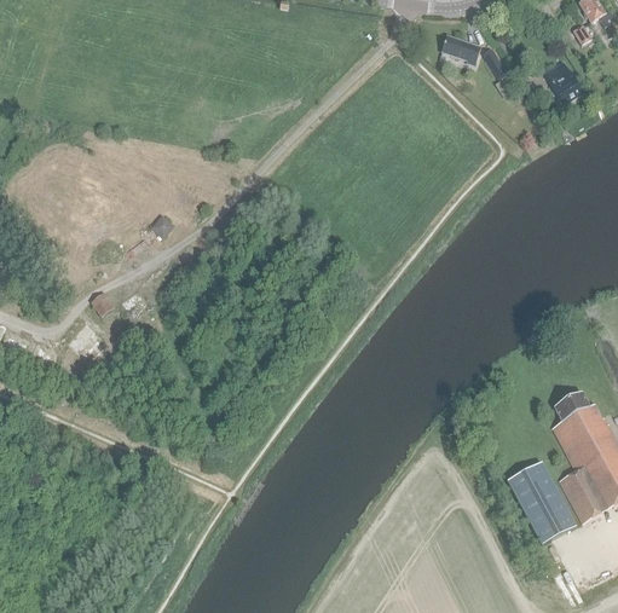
[(605,12),(596,0),(581,0),(578,1),(584,10),(583,11),(585,16),(587,15),(590,21),(598,16),(604,25),(607,23),(616,36),(617,35),(617,23),(608,10),(605,12)]
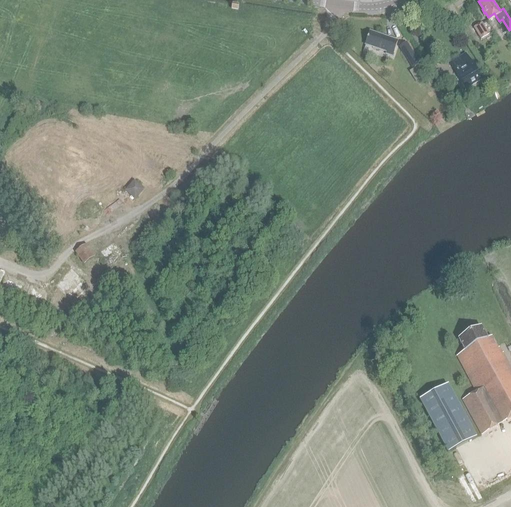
[(473,24),(480,36),(489,31),(482,18),(473,24)]
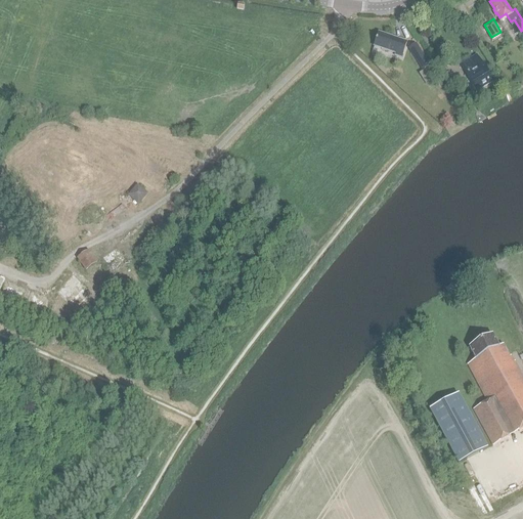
[(394,51),(401,53),(406,38),(378,29),(374,42),(394,49),(394,51)]
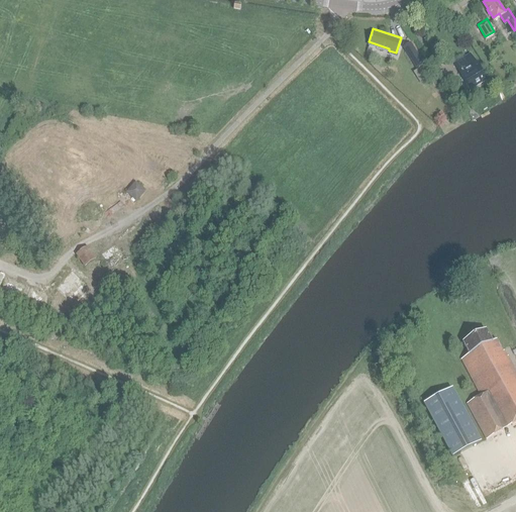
[(402,43),(416,66),(422,61),(409,38),(402,43)]
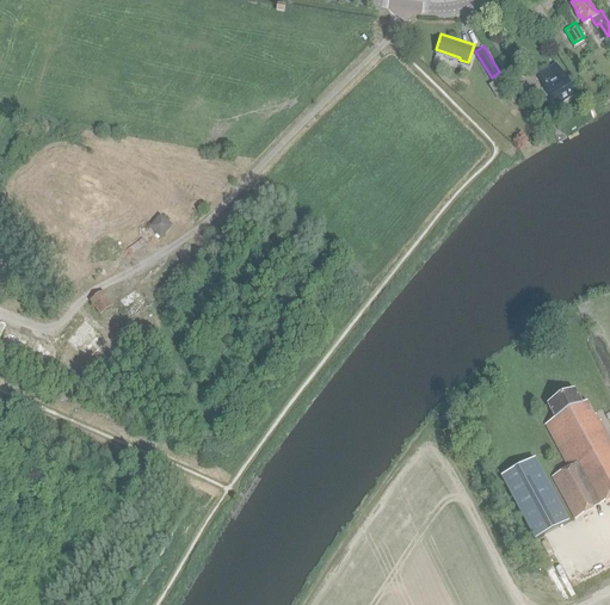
[(561,94),(564,97),(574,90),(555,59),(536,71),(553,99),(561,94)]
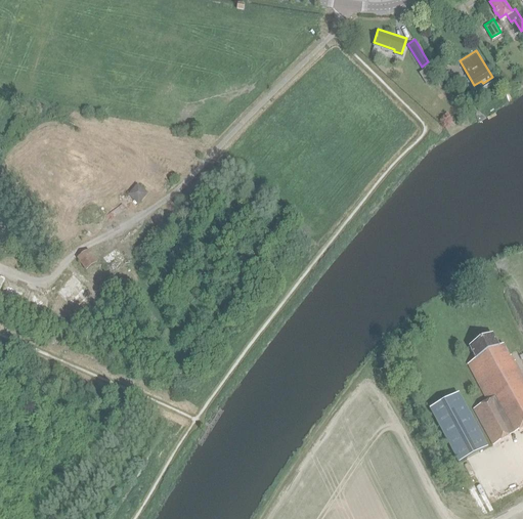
[(436,73),(429,62),(419,70),(425,79),(436,73)]
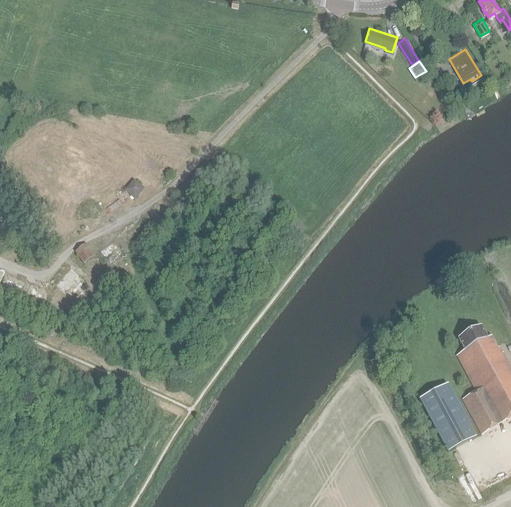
[(431,70),(437,81),(444,77),(438,66),(431,70)]
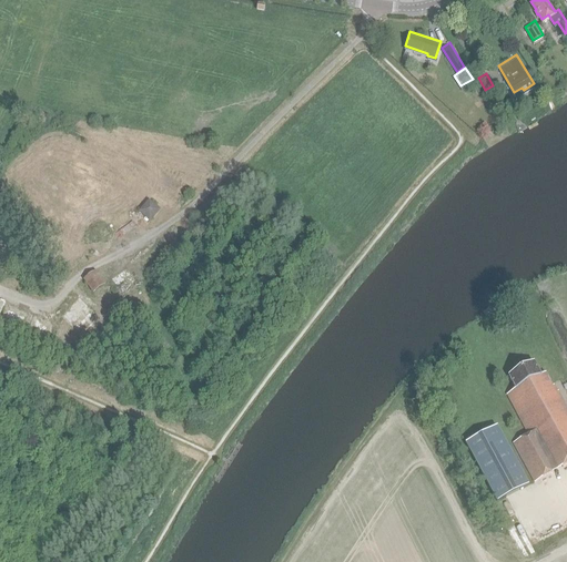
[(148,196),(139,206),(149,215),(158,205),(148,196)]
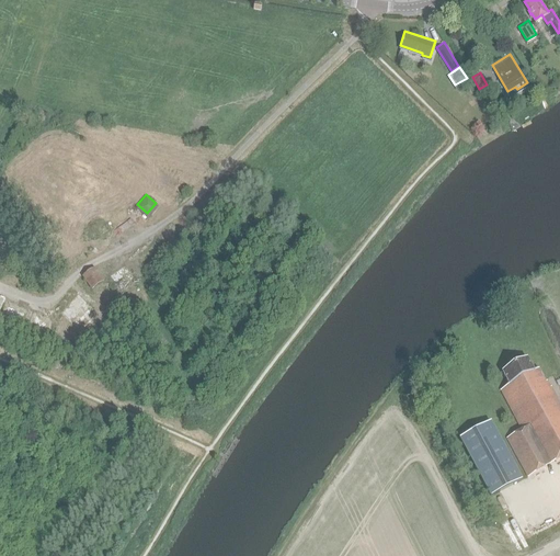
[(91,283),(102,276),(94,264),(82,272),(91,283)]
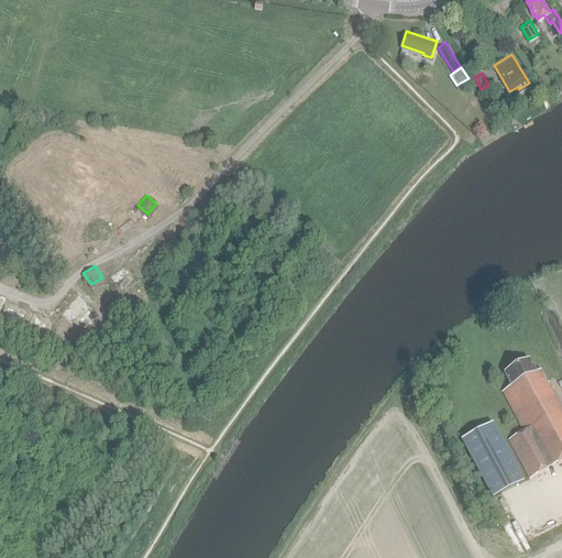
[(80,315),(88,305),(75,293),(62,308),(77,323),(83,317),(80,315)]
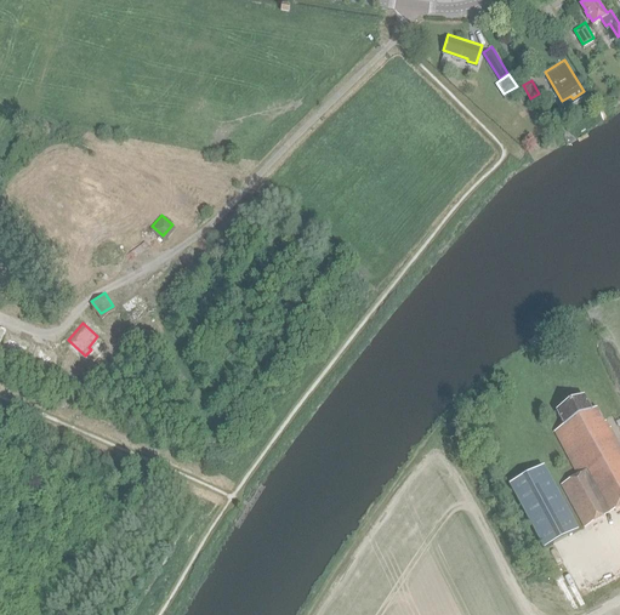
[(28,337),(6,329),(4,335),(7,336),(5,345),(22,352),(28,337)]
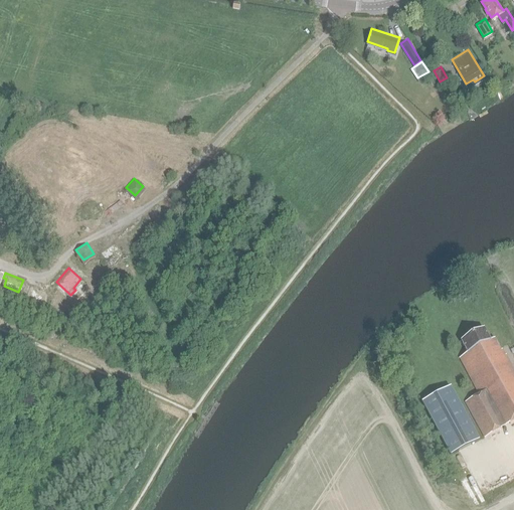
[(48,290),(30,283),(28,288),(32,289),(29,296),(43,302),(48,290)]
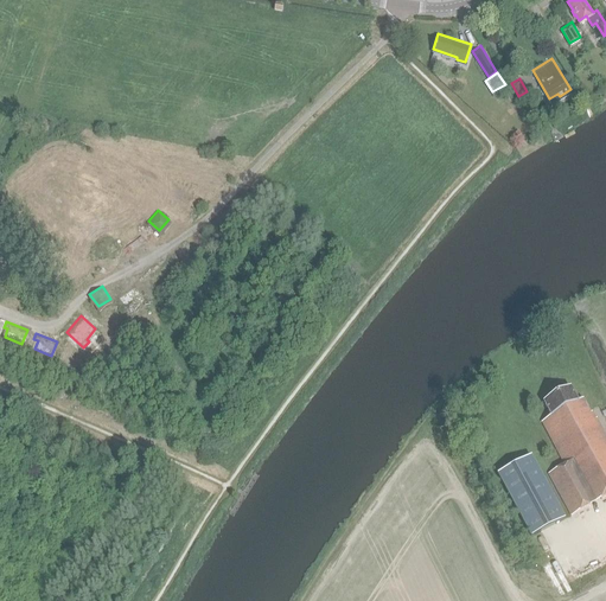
[(578,397),(569,383),(543,398),(550,411),(541,417),(565,460),(548,470),(571,511),(605,491),(605,433),(595,414),(594,414),(592,409),(589,410),(582,395),(578,397)]
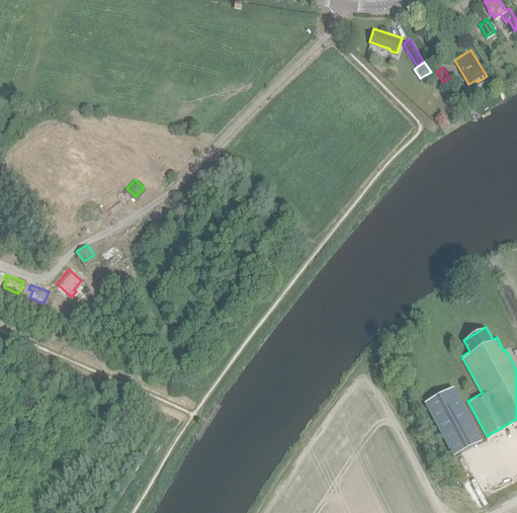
[(423,401),(452,454),(482,438),(453,385),(423,401)]
